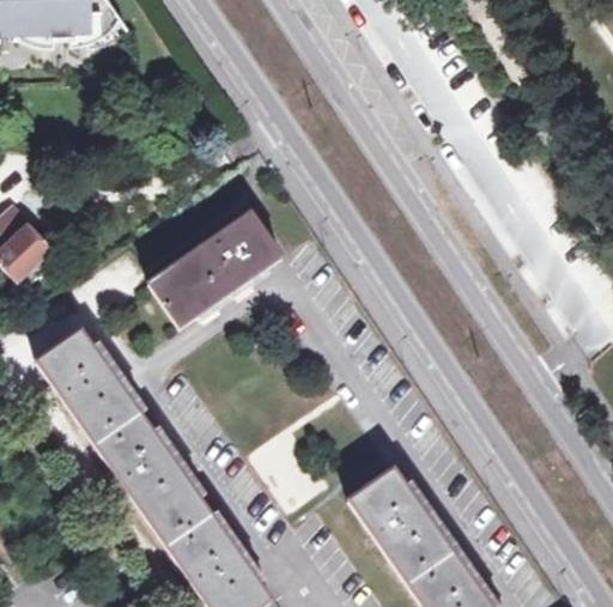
[(0,0),(0,40),(0,32),(34,31),(52,31),(52,38),(70,38),(70,31),(87,30),(86,6),(110,5),(107,0),(0,0)]
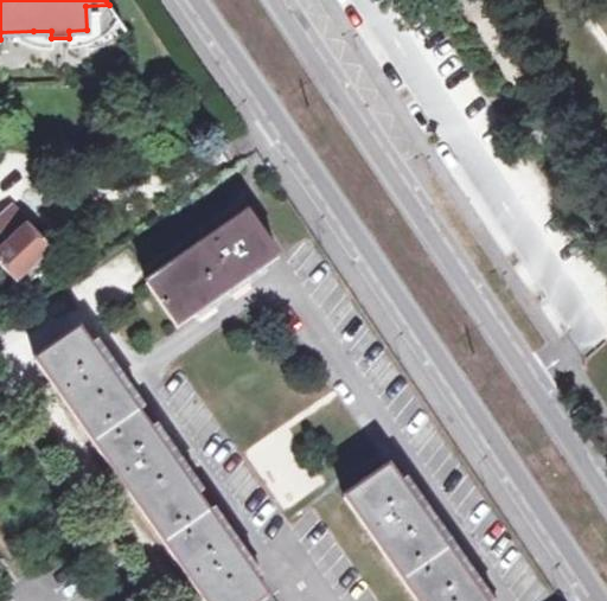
[(69,31),(69,38),(87,48),(126,29),(109,5),(85,6),(87,30),(69,31)]
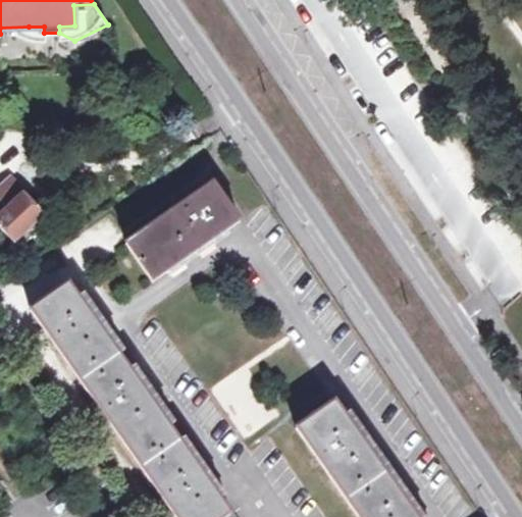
[(29,27),(29,38),(44,33),(44,27),(29,27)]
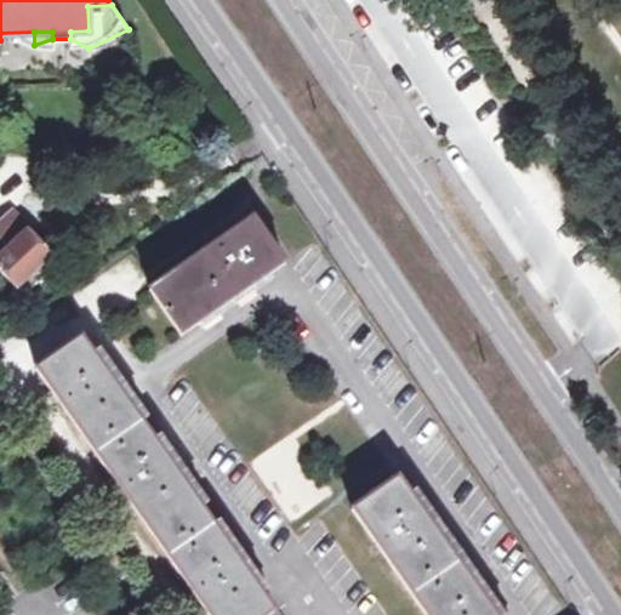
[(0,218),(0,265),(16,280),(50,250),(11,209),(0,218)]
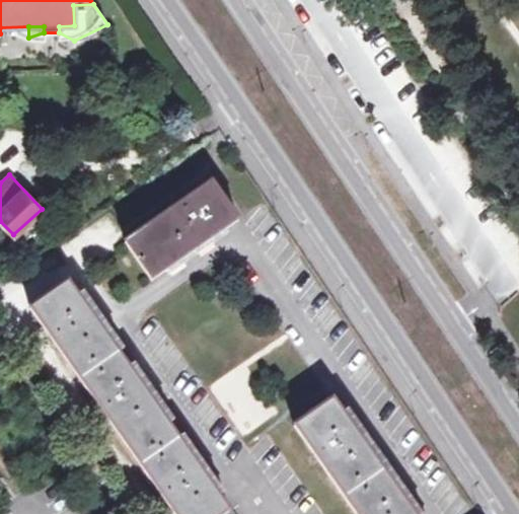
[(200,224),(209,236),(238,216),(212,178),(123,240),(144,271),(191,238),(188,232),(200,224)]
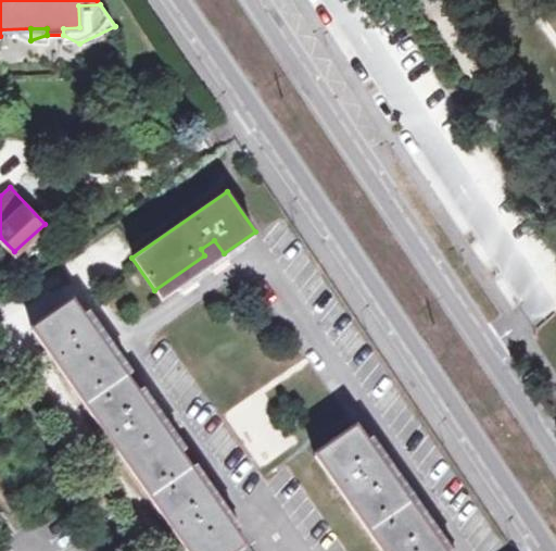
[(45,224),(14,251),(21,259),(52,232),(45,224)]
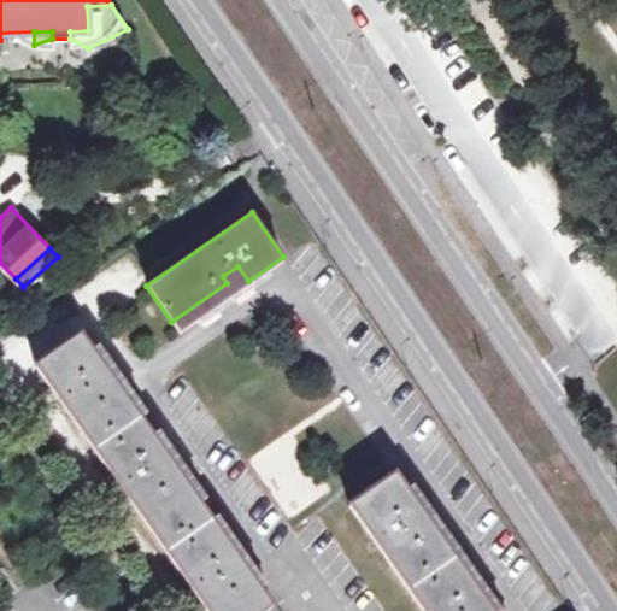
[(177,330),(248,281),(238,266),(223,276),(227,283),(171,322),(177,330)]
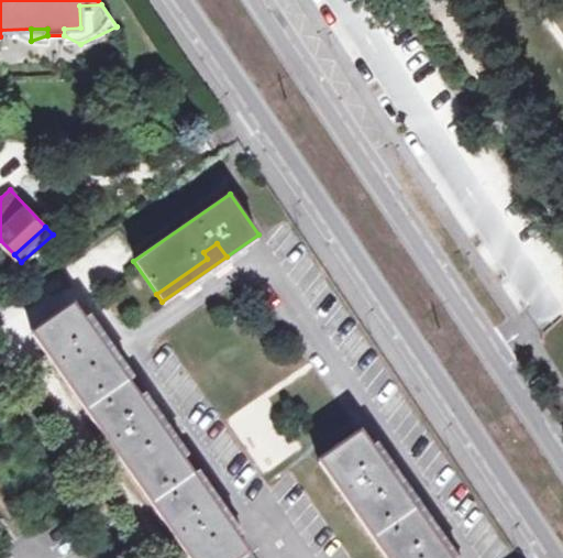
[(81,342),(95,334),(73,302),(32,330),(191,557),(238,557),(250,550),(227,518),(213,528),(202,514),(208,511),(151,430),(146,434),(136,420),(142,416),(97,352),(91,357),(81,342)]
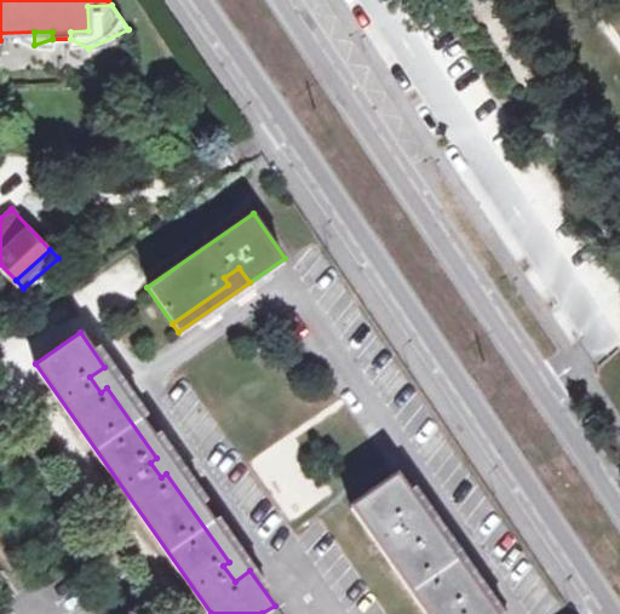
[(250,571),(104,367),(90,377),(101,392),(107,388),(156,458),(150,463),(161,477),(166,474),(229,562),(223,566),(235,581),(250,571)]
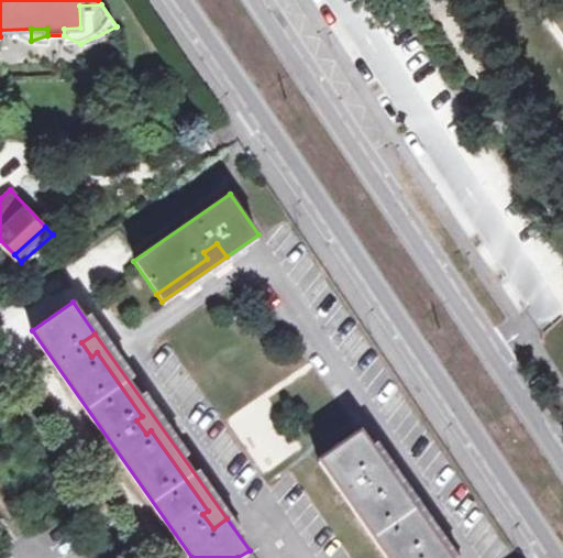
[(371,469),(384,460),(362,427),(318,458),(387,557),(451,557),(446,551),(437,557),(432,557),(423,546),(430,542),(387,480),(381,484),(371,469)]
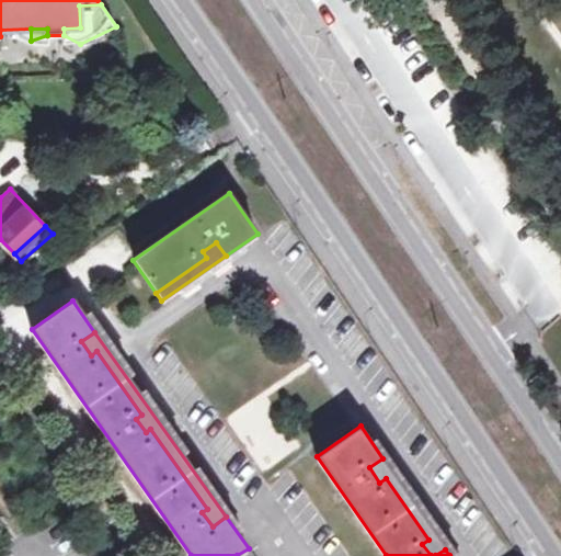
[(435,555),(445,549),(382,458),(369,467),(379,483),(386,478),(428,540),(422,544),(431,555),(435,555)]
